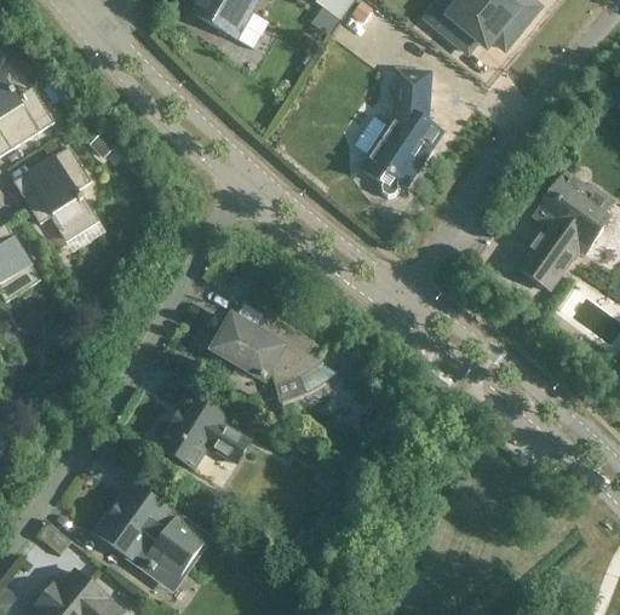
[(193,0),(188,10),(228,33),(227,34),(237,40),(253,12),(250,10),(256,0),(193,0)]
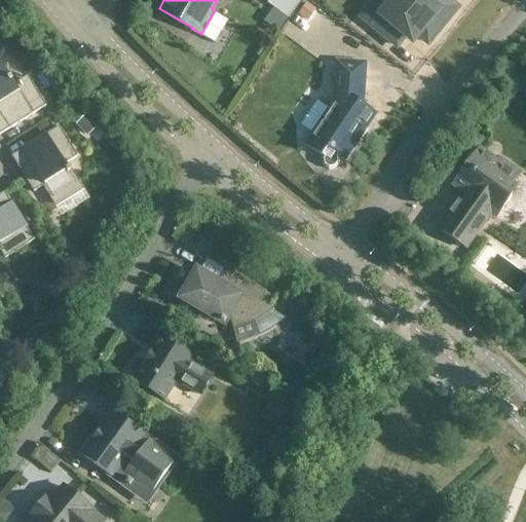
[(305,0),(297,11),(307,19),(315,7),(305,0)]
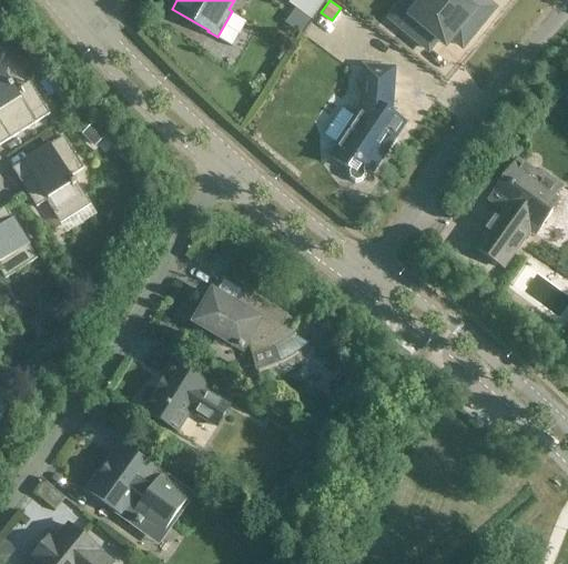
[(468,37),(494,6),(486,0),(403,0),(391,16),(406,29),(405,30),(415,39),(417,37),(428,47),(437,34),(445,41),(456,27),(468,37)]
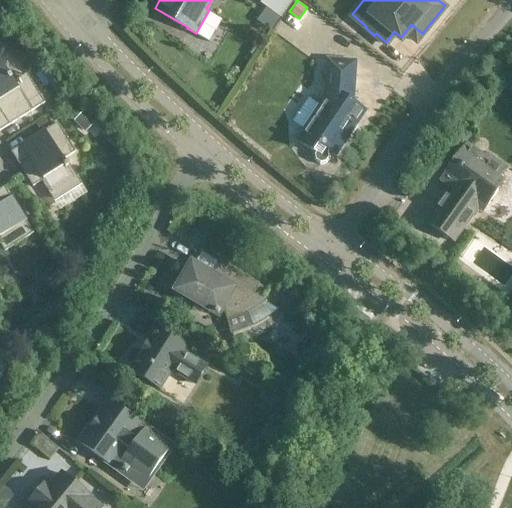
[(256,19),(270,28),(279,15),(265,5),(256,19)]
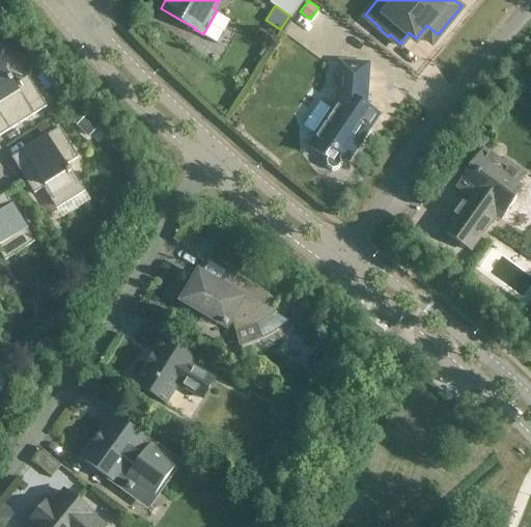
[(0,132),(47,104),(28,74),(15,82),(12,78),(12,77),(10,74),(0,57),(0,132)]
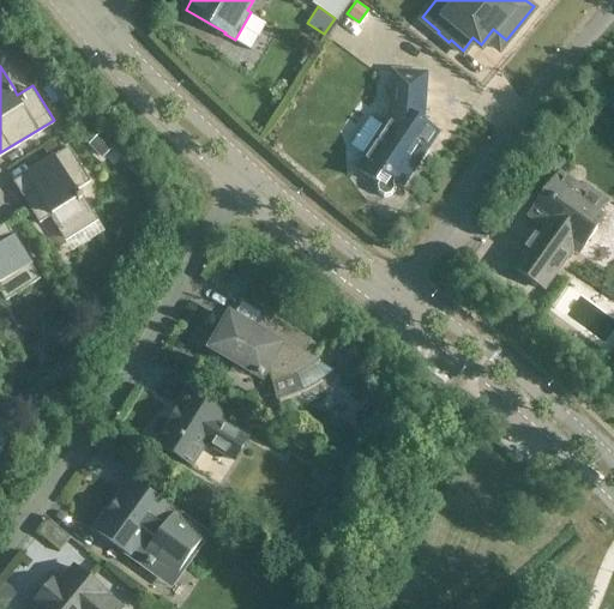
[(369,120),(350,148),(362,156),(356,166),(374,178),(378,179),(375,182),(377,190),(384,194),(391,192),(396,186),(393,179),(395,176),(402,182),(417,160),(420,161),(429,146),(427,145),(438,130),(419,115),(420,104),(423,104),(426,71),(392,68),(390,104),(395,108),(381,128),(369,120)]
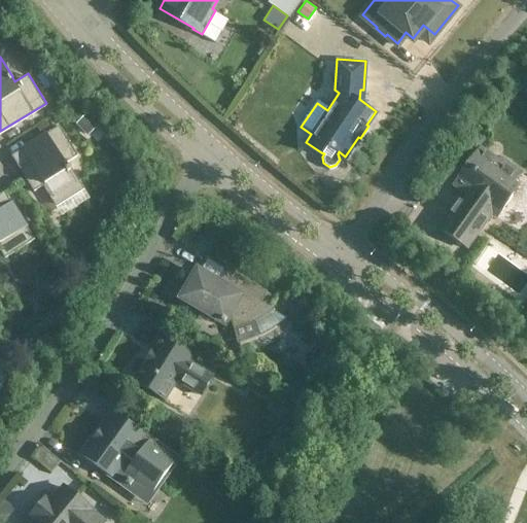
[(88,112),(75,124),(88,136),(100,125),(88,112)]
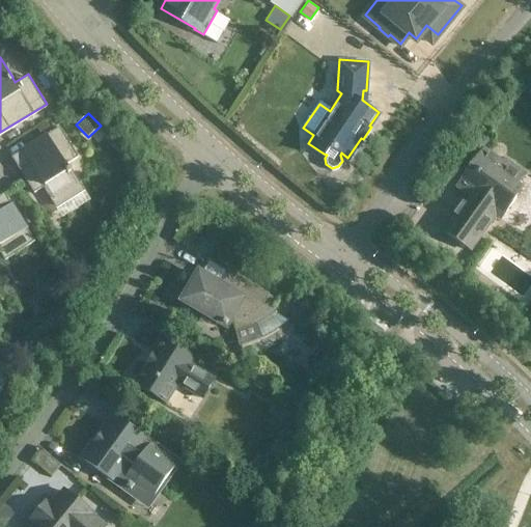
[(46,119),(37,126),(40,130),(49,125),(46,119)]
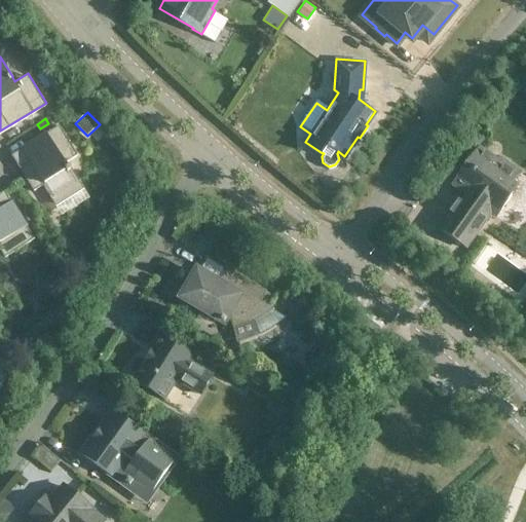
[(22,147),(11,153),(12,154),(13,153),(28,175),(26,177),(33,189),(44,182),(57,201),(81,186),(70,169),(68,164),(68,165),(65,161),(77,153),(59,123),(46,132),(46,131),(22,146),(22,147)]
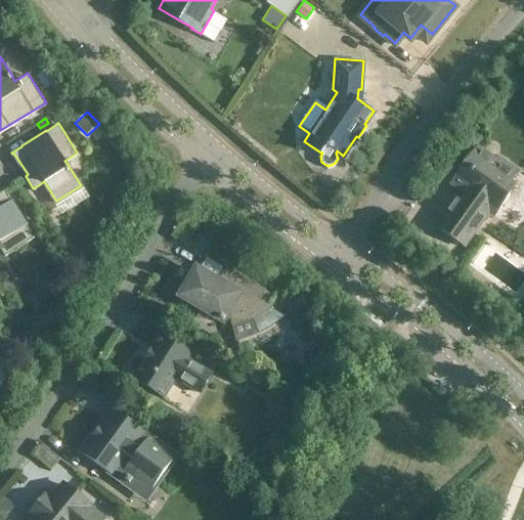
[(473,150),(467,149),(456,163),(460,169),(456,173),(455,173),(449,182),(461,189),(436,224),(464,245),(489,209),(494,213),(510,190),(506,187),(518,169),(499,156),(497,159),(477,144),(473,150)]
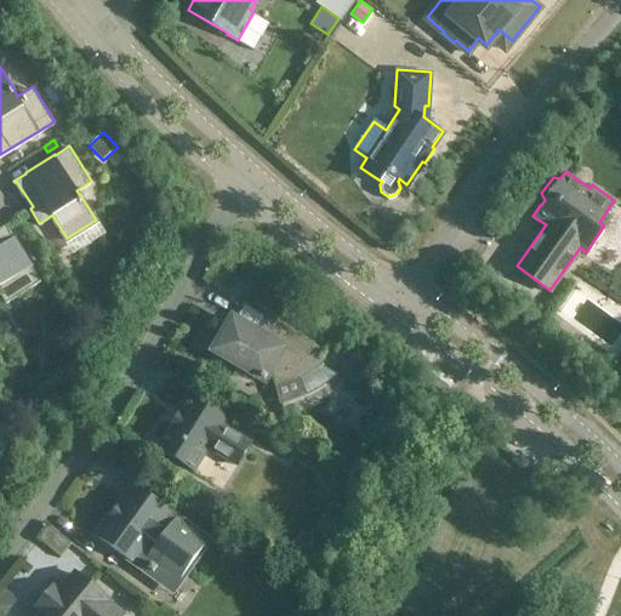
[(13,235),(5,223),(4,224),(5,227),(0,229),(0,292),(5,301),(40,279),(32,264),(13,235)]
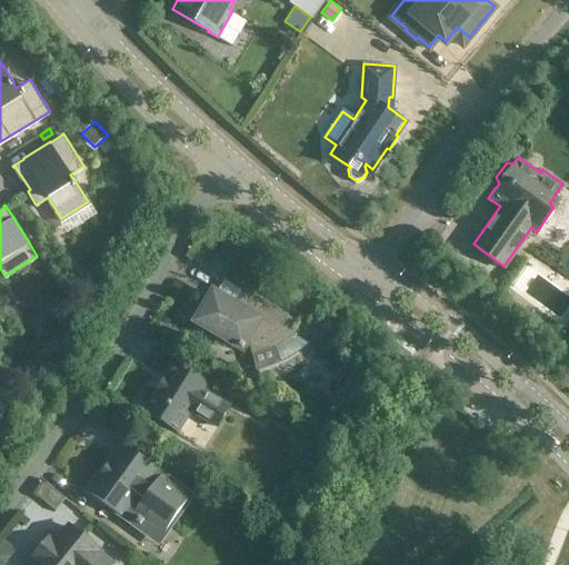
[(535,274),(530,285),(547,293),(539,309),(561,320),(568,304),(568,278),(530,260),(526,269),(535,274)]
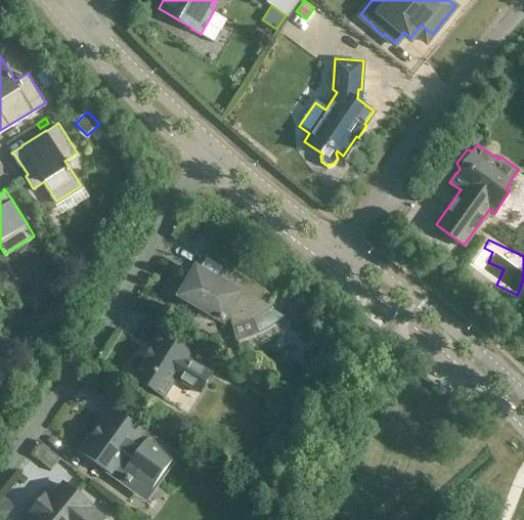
[(197,267),(180,294),(201,306),(197,314),(198,314),(199,314),(201,314),(202,314),(203,315),(204,315),(206,315),(207,315),(210,315),(212,315),(214,315),(216,315),(223,319),(226,314),(229,313),(235,339),(237,339),(238,338),(241,338),(243,337),(245,337),(246,336),(248,336),(250,335),(251,335),(253,334),(254,333),(256,333),(250,319),(251,319),(252,318),(253,318),(254,317),(256,316),(257,316),(259,315),(260,314),(261,313),(263,312),(264,312),(265,311),(267,310),(268,309),(269,308),(270,307),(272,306),(259,298),(263,290),(224,266),(217,279),(197,267)]
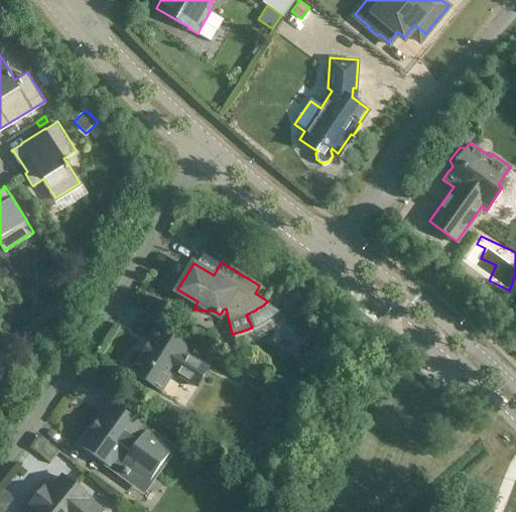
[(321,321),(307,325),(312,348),(327,345),(321,321)]
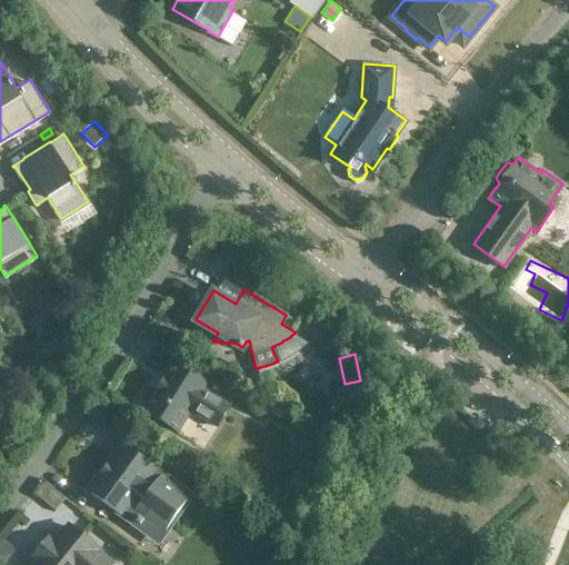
[(145,409),(177,429),(190,407),(217,424),(229,405),(202,388),(207,380),(173,359),(155,388),(157,389),(145,409)]
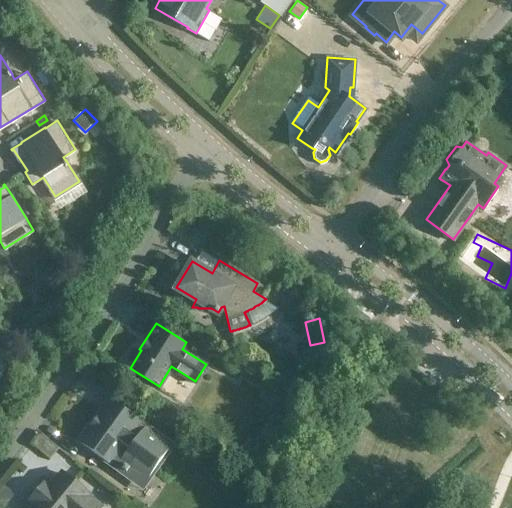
[(174,443),(109,396),(77,440),(120,471),(121,470),(120,469),(122,467),(126,470),(128,466),(147,480),(174,443)]
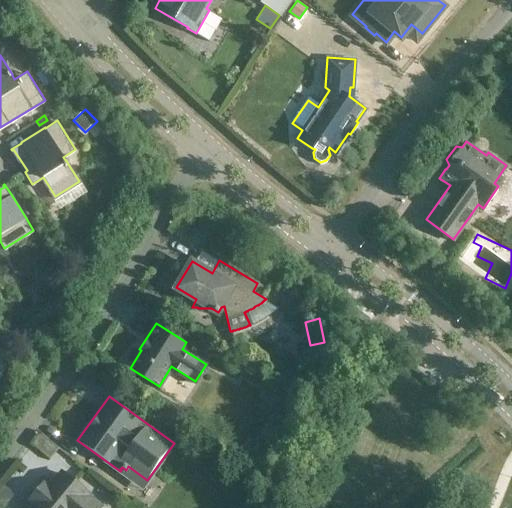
[(51,479),(47,476),(44,479),(45,480),(29,500),(28,499),(25,503),(29,506),(27,507),(98,507),(99,506),(101,507),(104,504),(90,493),(91,492),(88,489),(87,490),(63,471),(64,470),(61,467),(51,479)]
